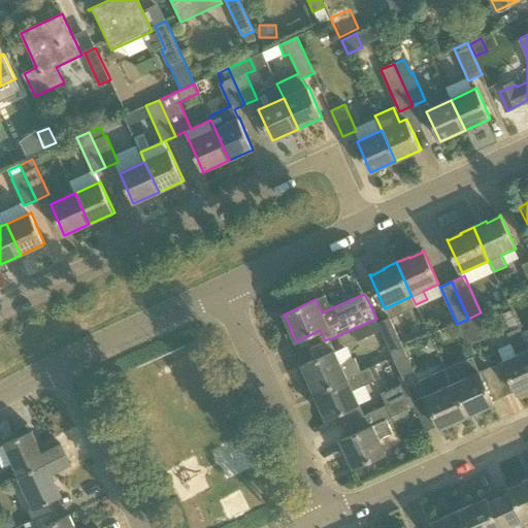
[(479,341),(491,335),(481,312),(468,319),(479,341)]
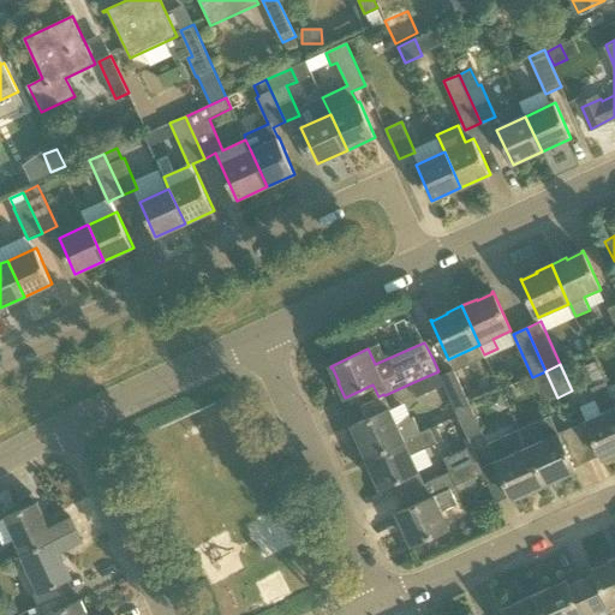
[(441,376),(445,384),(457,412),(471,405),(455,371),(454,370),(441,376)]
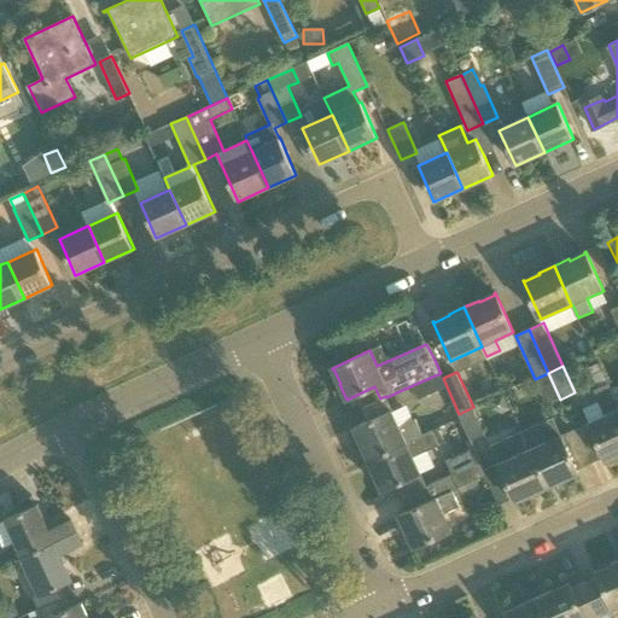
[(608,384),(604,372),(593,377),(598,389),(602,386),(607,384),(608,384)]
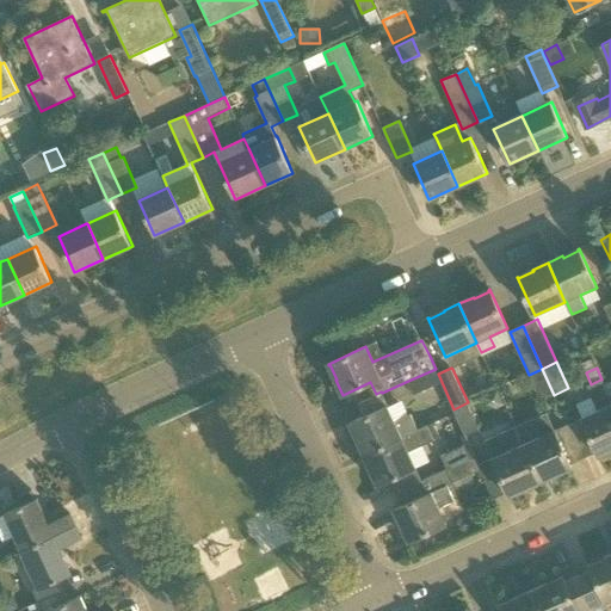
[(442,382),(438,374),(437,374),(436,369),(408,381),(414,395),(442,382)]
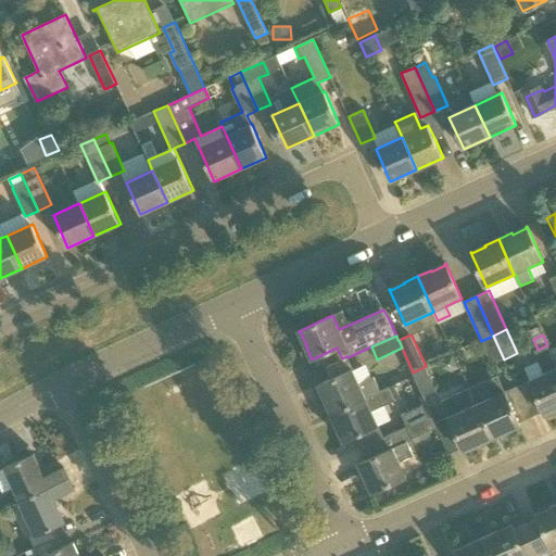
[(492,365),(504,359),(493,336),(481,341),(492,365)]
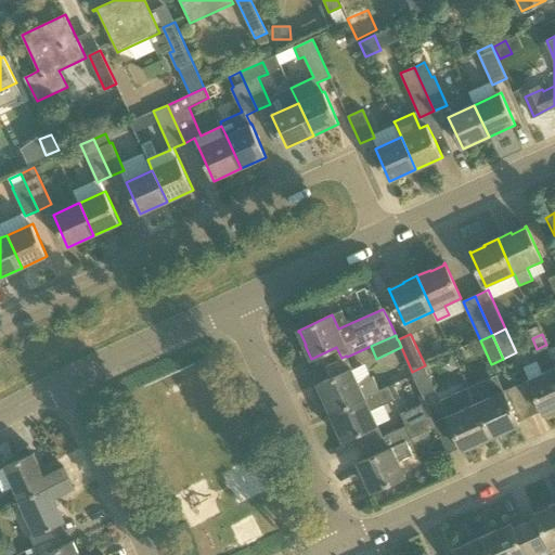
[(554,347),(550,349),(547,344),(545,345),(554,365),(554,347)]
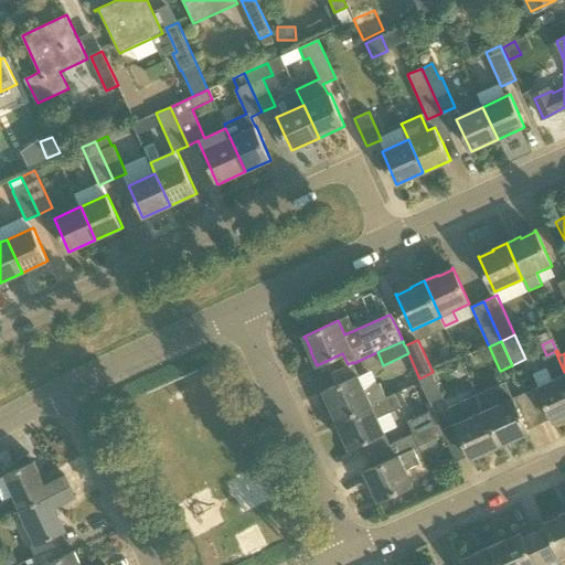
[(564,372),(555,351),(543,356),(553,379),(539,385),(554,422),(555,422),(554,420),(564,415),(564,372)]
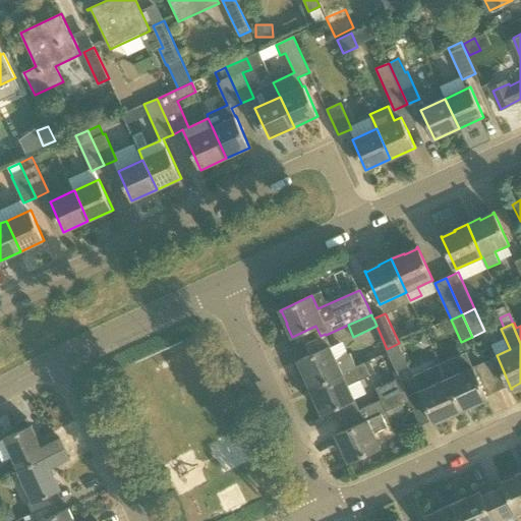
[(425,332),(412,337),(415,345),(423,348),(430,345),(425,332)]
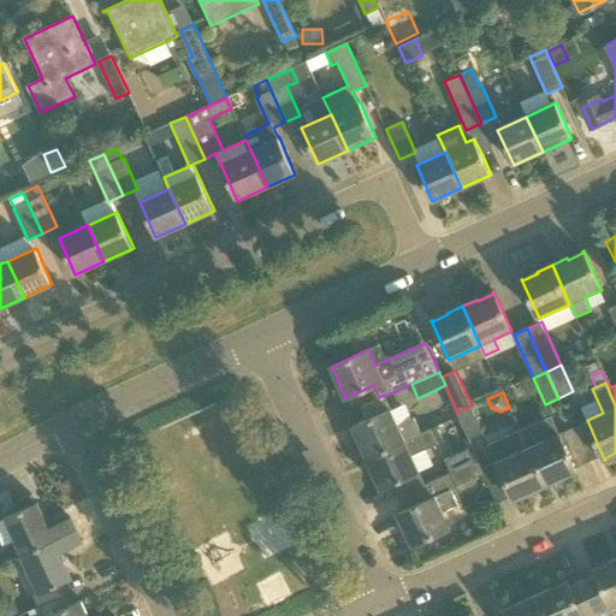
[(367,458),(421,434),(421,433),(415,419),(398,426),(391,409),(385,396),(384,395),(379,397),(379,398),(362,407),(368,420),(353,427),(354,428),(355,427),(361,443),(360,443),(367,458)]
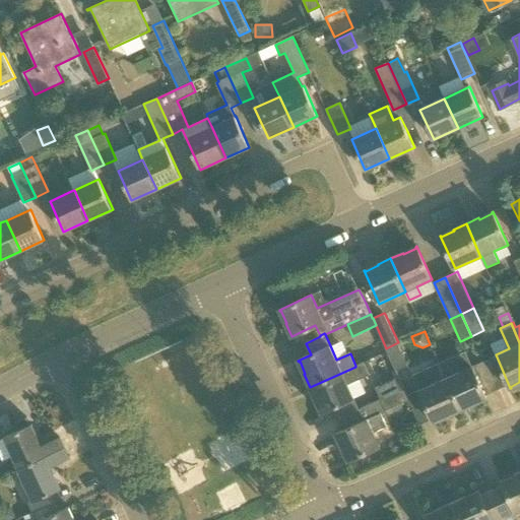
[(398,342),(386,348),(396,371),(408,365),(398,342)]
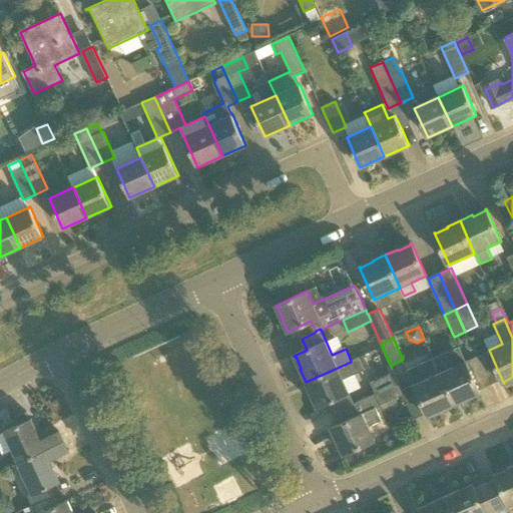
[(360,359),(365,370),(370,368),(369,365),(365,357),(360,359)]
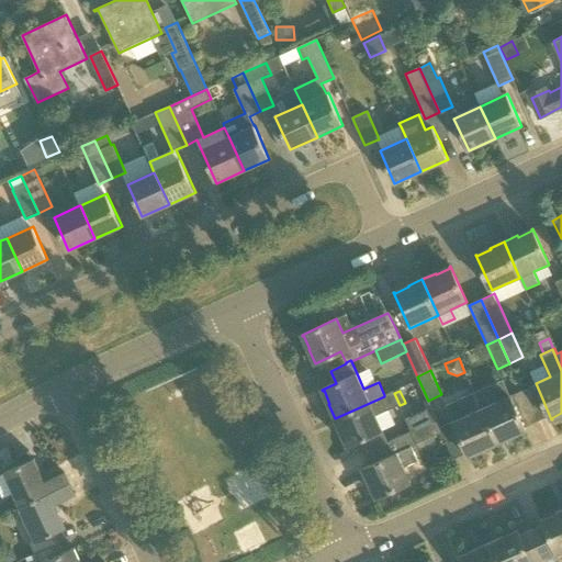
[(381,430),(374,416),(400,405),(394,393),(394,392),(384,396),(335,418),(341,431),(343,431),(349,445),(347,446),(348,447),(361,440),(367,452),(388,444),(386,444),(381,430)]
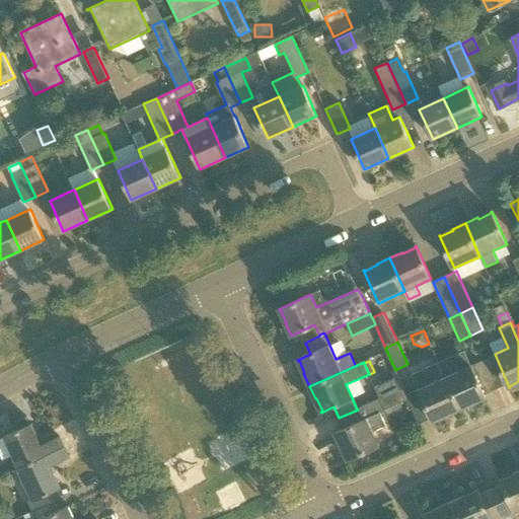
[(447,416),(459,410),(438,363),(413,374),(419,389),(433,422),(434,421),(434,420),(446,415),(447,416)]
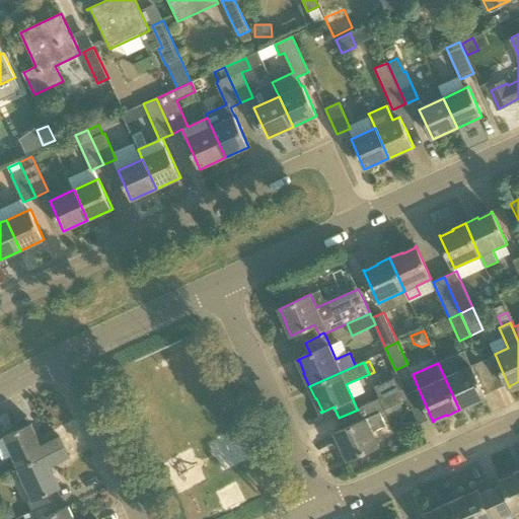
[(470,365),(445,377),(438,363),(459,410),(472,403),(471,402),(485,397),(485,398),(486,397),(470,365)]
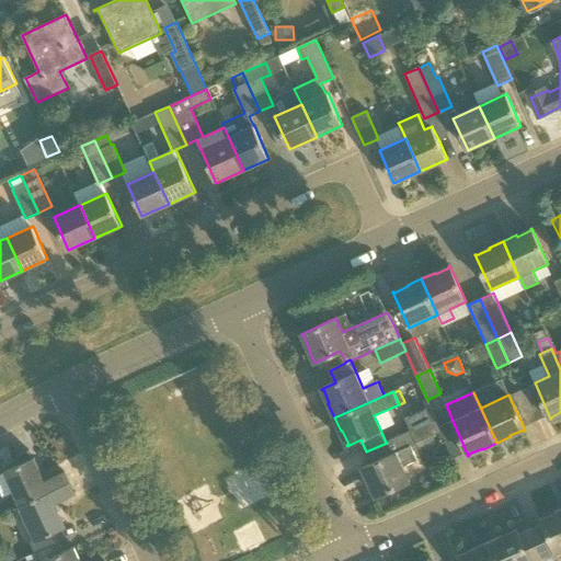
[(411,432),(436,421),(431,407),(405,419),(411,431),(411,432)]
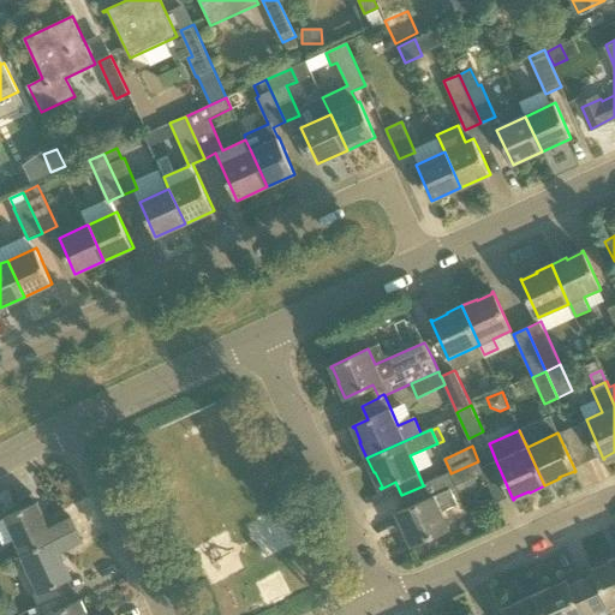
[(458,505),(451,491),(451,490),(458,487),(458,485),(484,473),(478,461),(451,473),(451,472),(423,485),(424,485),(401,495),(407,508),(396,513),(404,529),(406,529),(412,543),(411,544),(412,545),(449,526),(449,525),(447,526),(441,513),(458,505)]
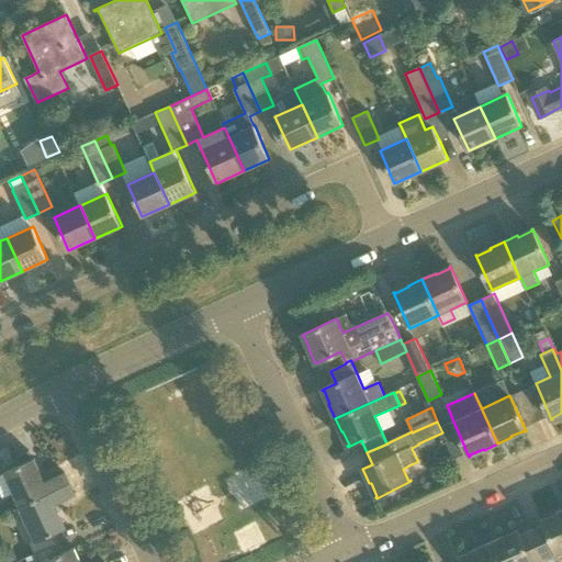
[(21,506),(69,484),(65,473),(45,482),(35,460),(35,459),(6,472),(21,506)]
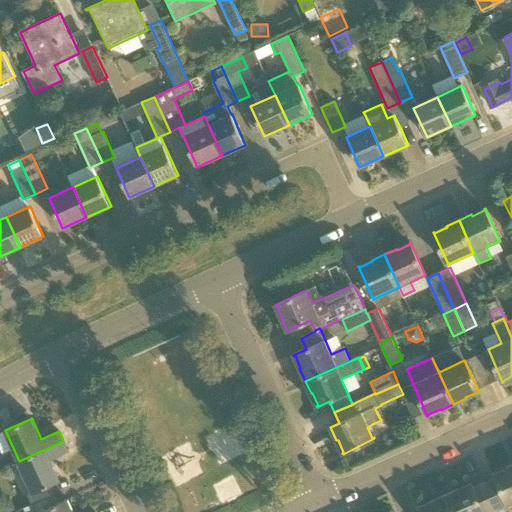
[(32,492),(33,493),(60,481),(60,480),(59,480),(50,460),(68,452),(63,441),(19,461),(32,492)]
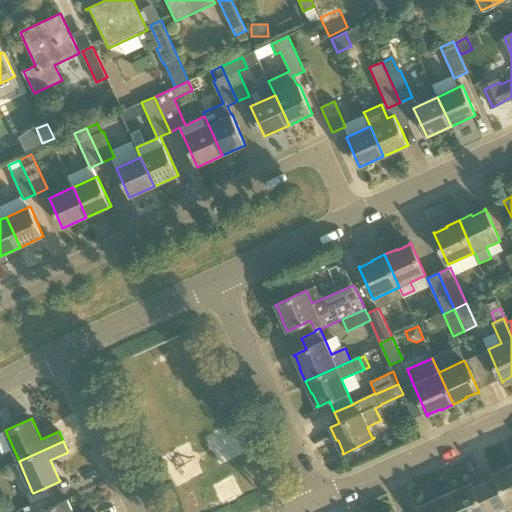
[(511,511),(508,505),(511,503),(511,464),(507,467),(507,468),(495,474),(494,473),(493,473),(495,478),(484,483),(497,511),(511,511)]
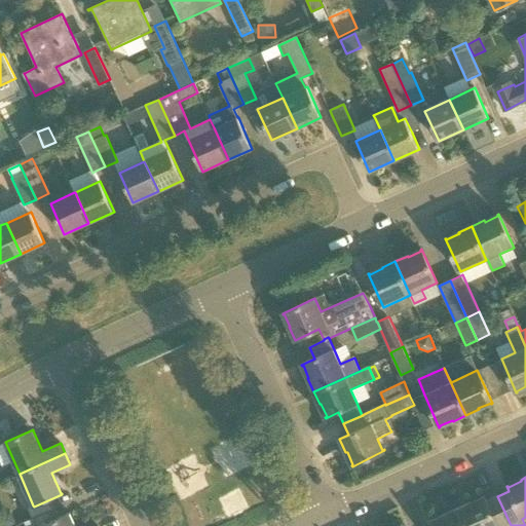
[(511,525),(497,496),(486,500),(484,496),(483,496),(484,497),(471,503),(471,502),(457,509),(464,525),(511,525)]
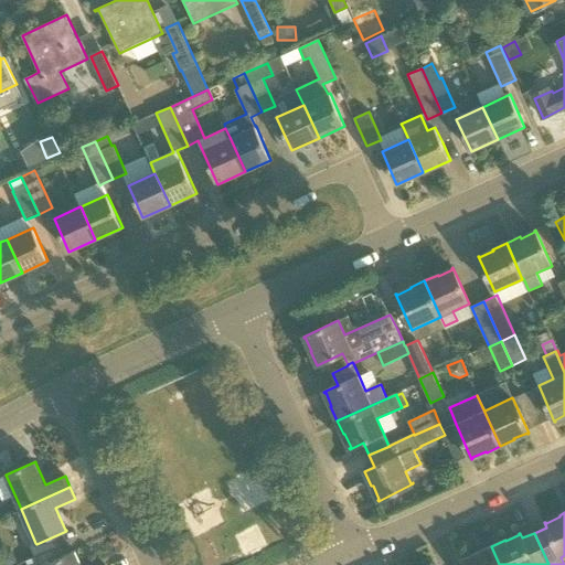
[(59,546),(60,546),(60,545),(41,553),(34,556),(39,564),(81,564),(75,552),(76,552),(75,551),(63,556),(59,546)]
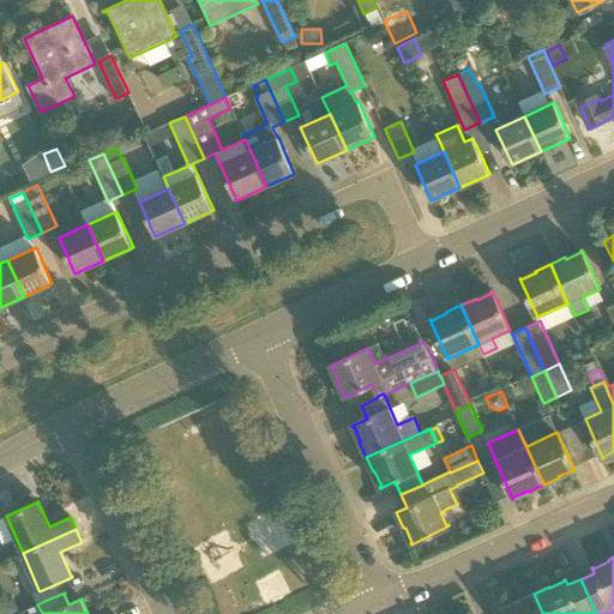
[(542,613),(534,594),(519,600),(519,601),(504,608),(504,607),(503,608),(505,613),(542,613)]
